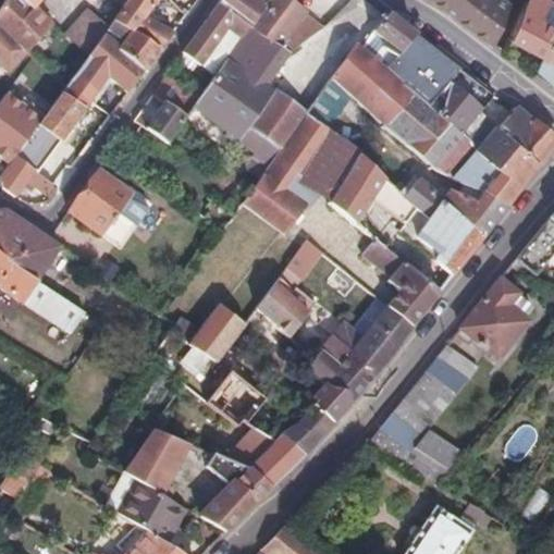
[(5,0),(3,4),(0,8),(0,24),(29,51),(68,85),(103,34),(109,27),(111,25),(90,8),(68,34),(36,5),(40,0),(5,0)]
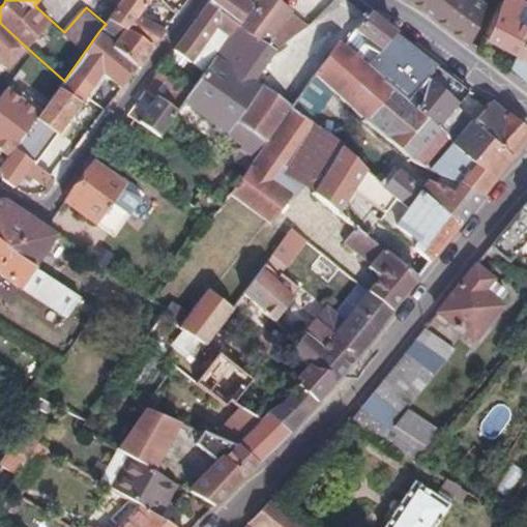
[(121,0),(108,21),(113,20),(127,28),(142,8),(149,0),(121,0)]
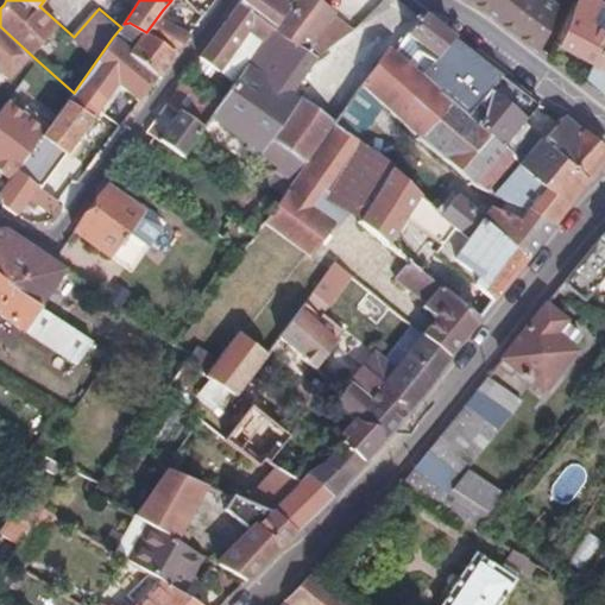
[(241,0),(240,2),(276,29),(291,6),(282,0),(241,0)]
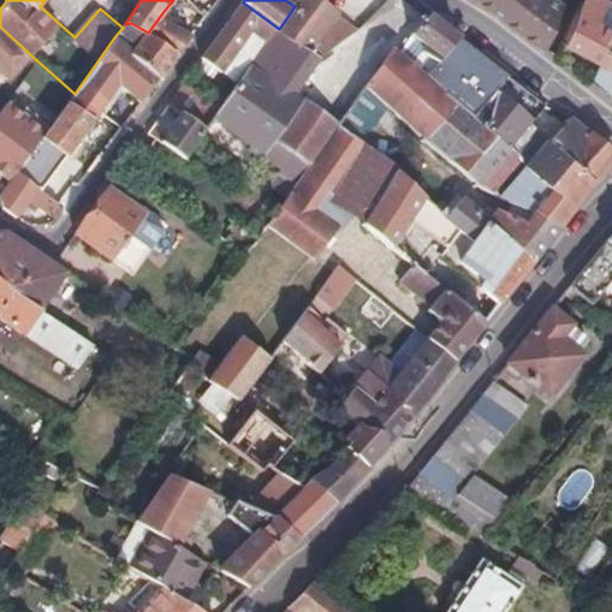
[(279,29),(320,57),(339,43),(357,27),(339,12),(321,0),(299,0),(295,6),(279,29)]
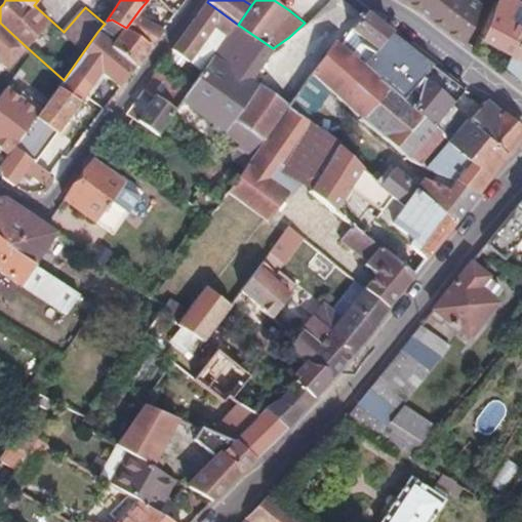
[(417,0),(466,36),(481,1),(479,0),(417,0)]
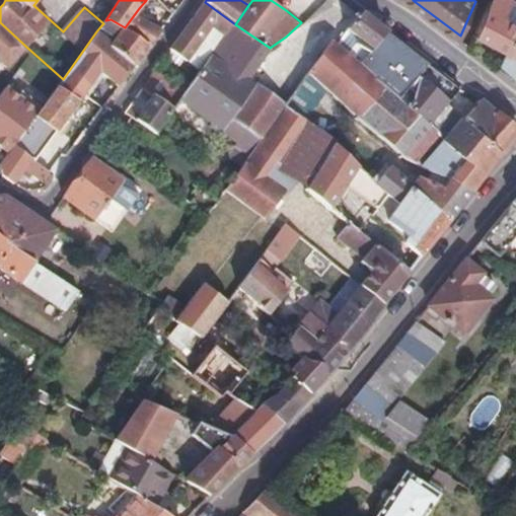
[(493,0),(478,34),(510,52),(515,40),(515,0),(493,0)]
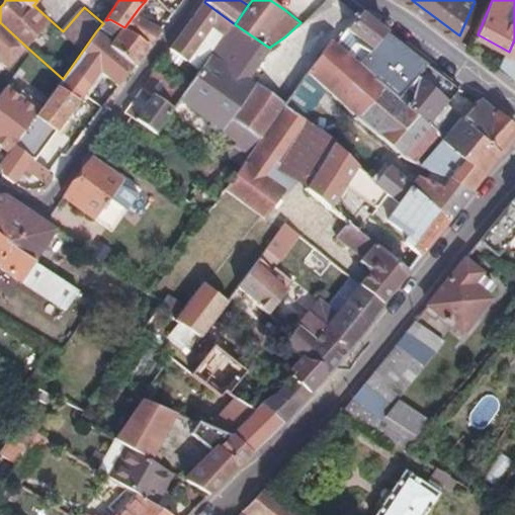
[(218,48),(235,24),(204,2),(171,47),(187,59),(204,37),(218,48)]
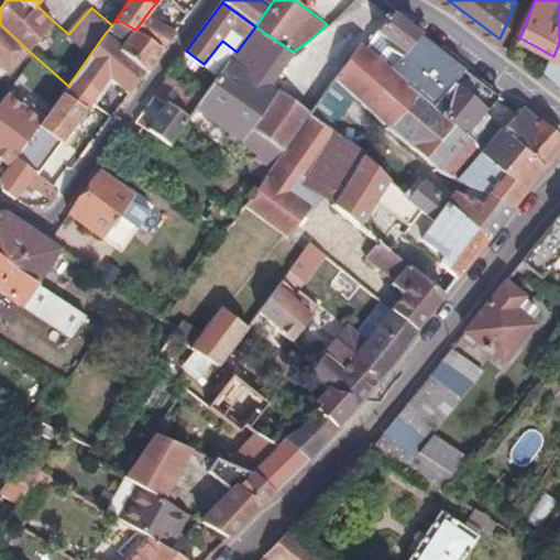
[(393,13),(377,31),(390,41),(406,52),(421,35),(393,13)]
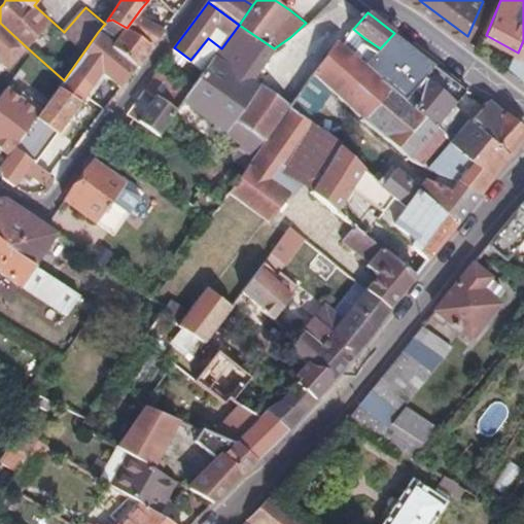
[(112,20),(107,21),(105,24),(103,26),(116,37),(111,43),(137,65),(151,46),(127,28),(112,20)]
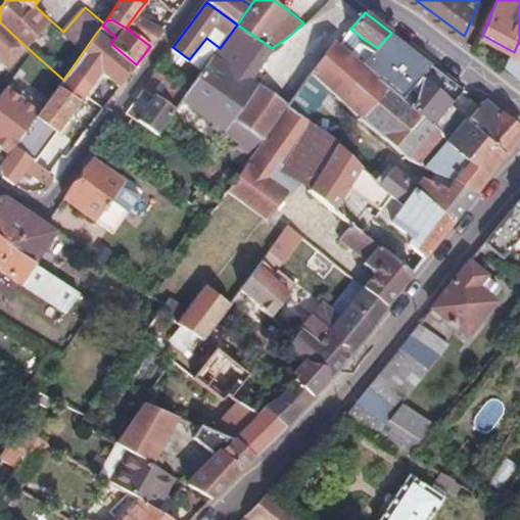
[(28,48),(0,22),(0,55),(11,65),(28,48)]
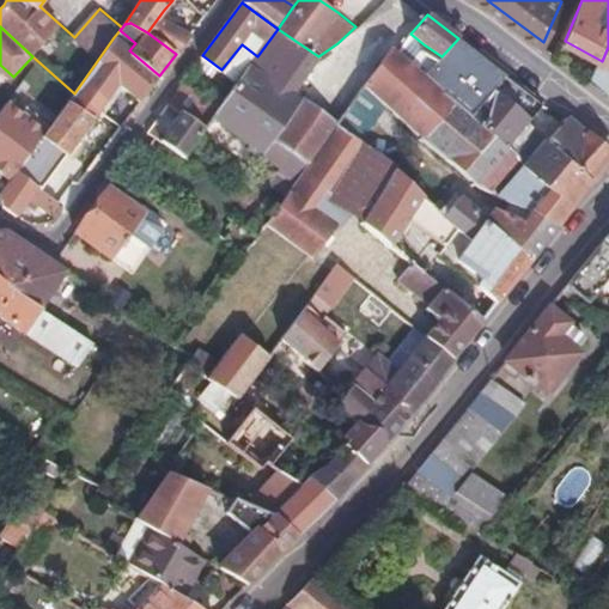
[(251,65),(293,93),(298,86),(318,56),(278,29),(257,56),(251,65)]
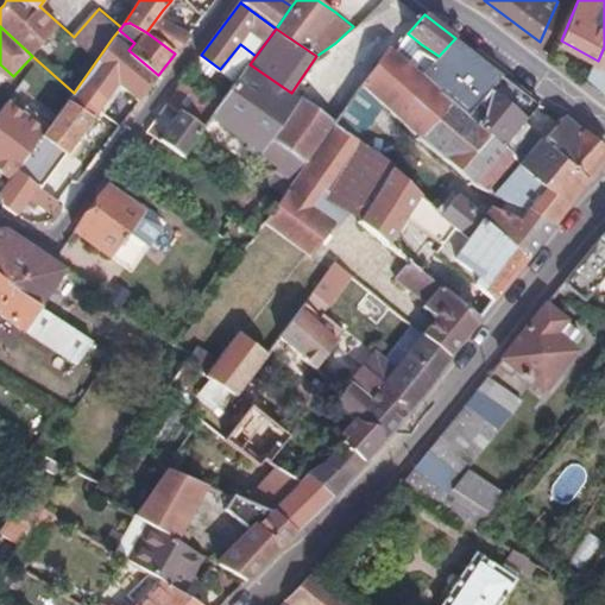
[(128,50),(113,37),(74,93),(69,100),(93,117),(119,82),(140,99),(158,75),(128,50)]
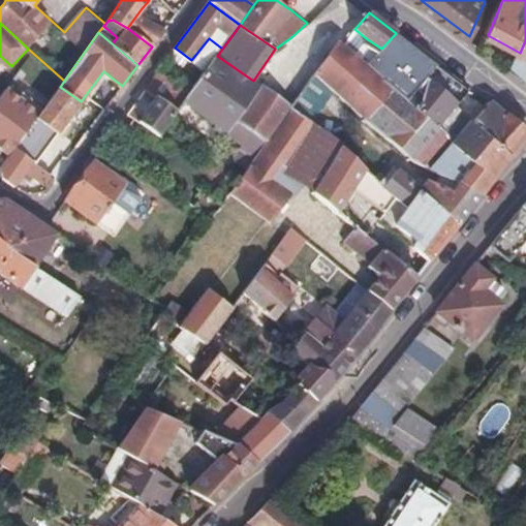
[(426,75),(436,63),(396,33),(381,49),(377,53),(368,63),(407,97),(426,75)]
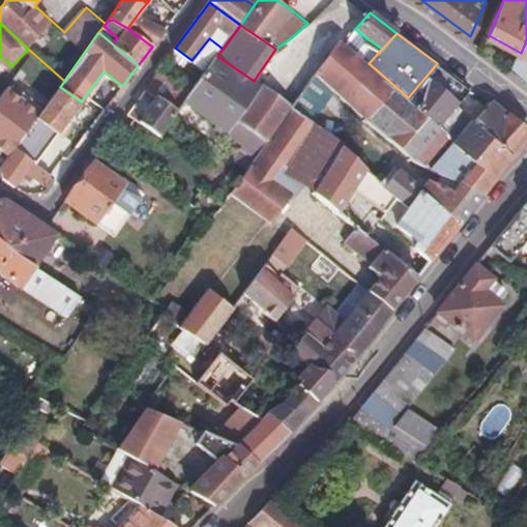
[(363,41),(378,53),(382,49),(367,38),(363,41)]
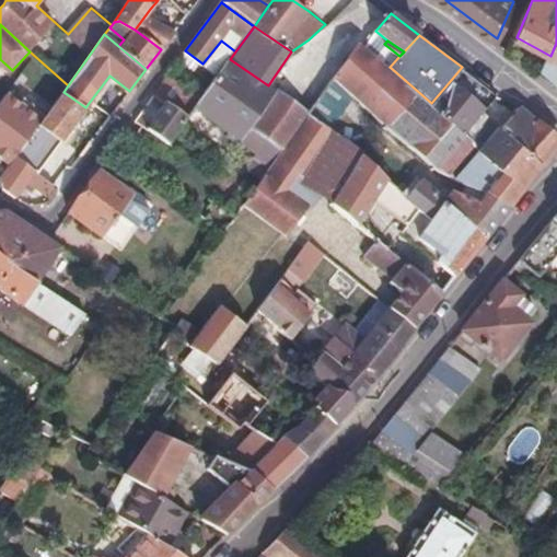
[(510,206),(543,164),(518,143),(498,167),(479,151),(466,134),(431,103),(390,67),(362,45),(358,43),(334,76),(355,95),(385,123),(450,173),(492,193),(510,206)]
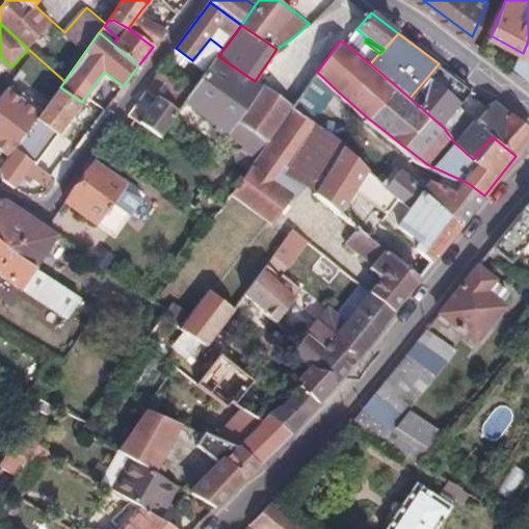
[(528,41),(523,53),(514,69),(528,79),(528,41)]
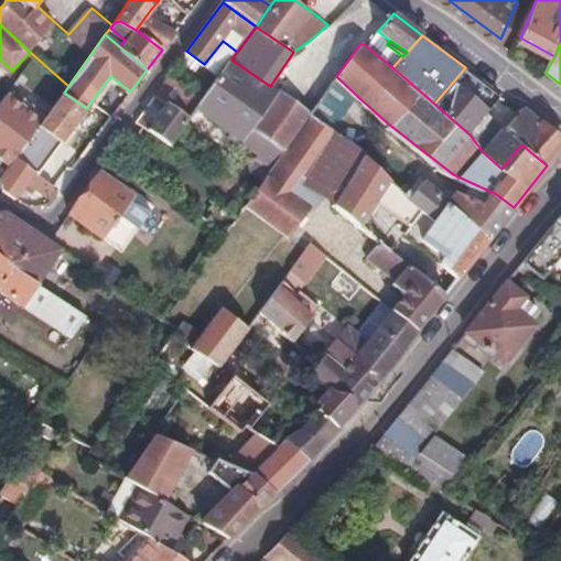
[(263,180),(284,150),(254,128),(279,92),(270,86),(232,60),(203,98),(195,108),(260,154),(250,169),(263,180)]
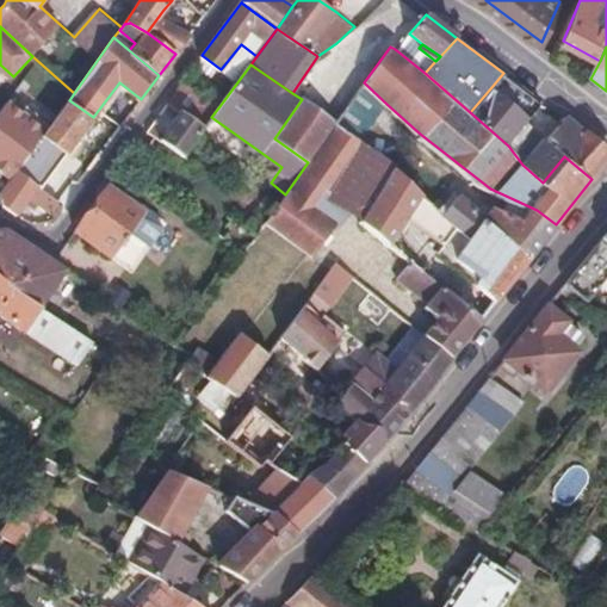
[(205,125),(211,117),(220,106),(184,81),(168,103),(181,111),(205,125)]
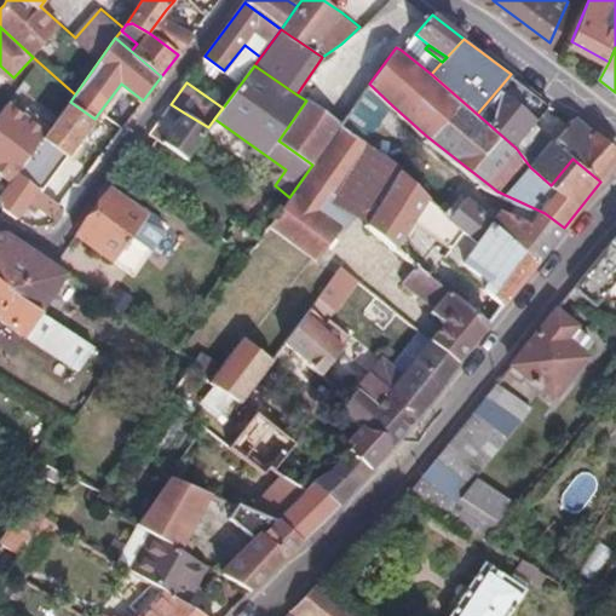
[(364,140),(392,105),(369,84),(345,117),(340,122),(364,140)]
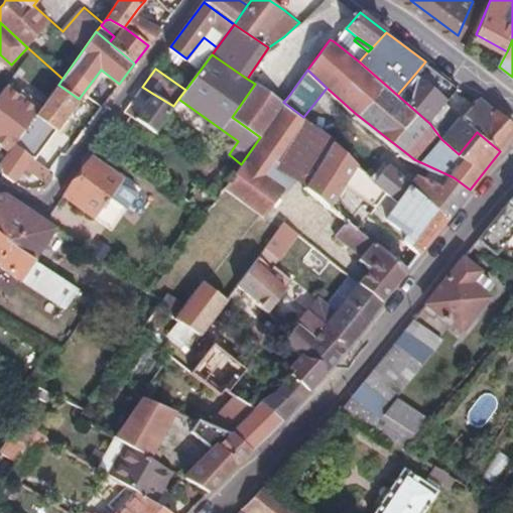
[(397,95),(429,123),(444,103),(449,100),(438,93),(422,80),(415,74),(397,95)]
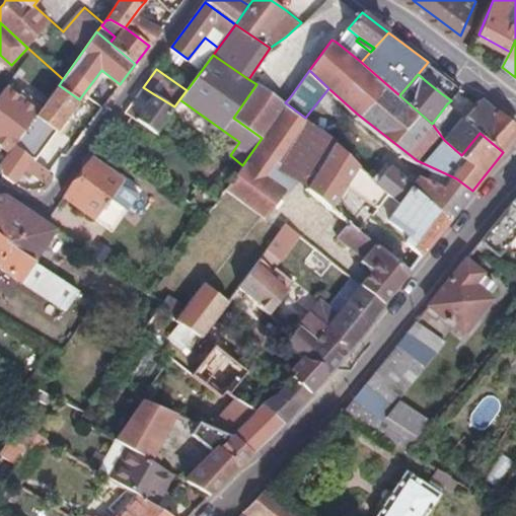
[(262,138),(285,102),(256,82),(256,84),(233,118),(262,138)]
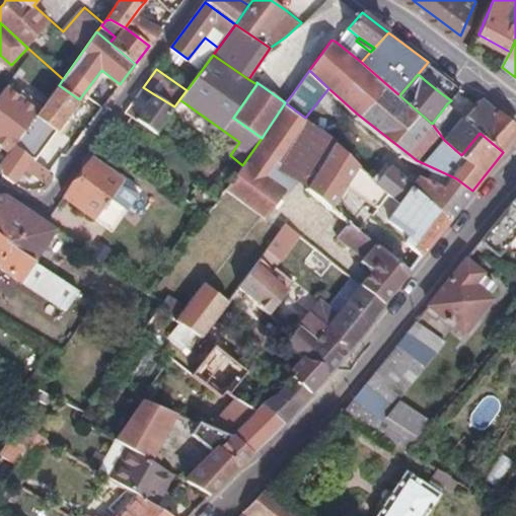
[(79,99),(59,85),(19,137),(14,142),(33,156),(55,127),(57,129),(79,99)]
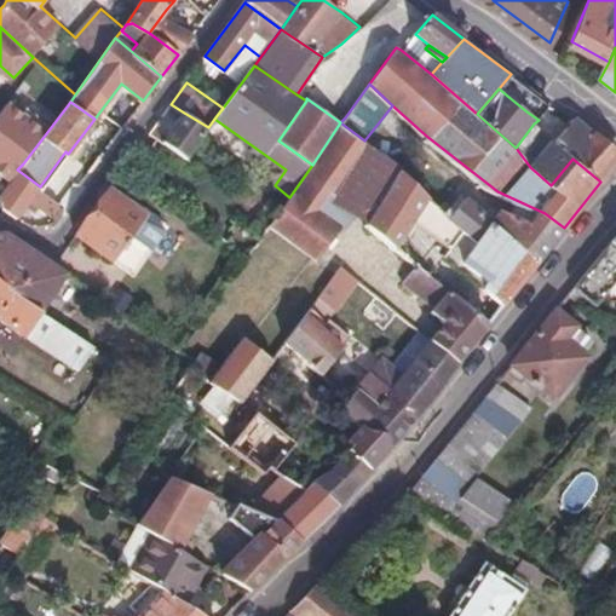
[(188,156),(208,127),(184,113),(165,139),(188,156)]
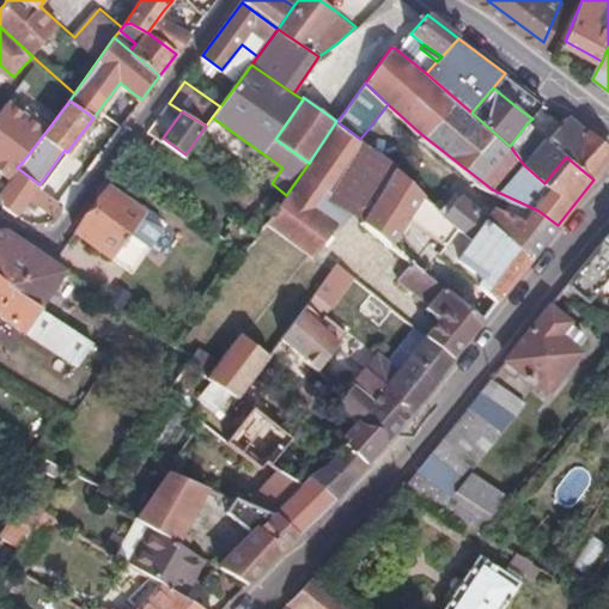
[(566,157),(594,180),(608,159),(608,151),(566,116),(547,140),(524,165),(544,183),(566,157)]
